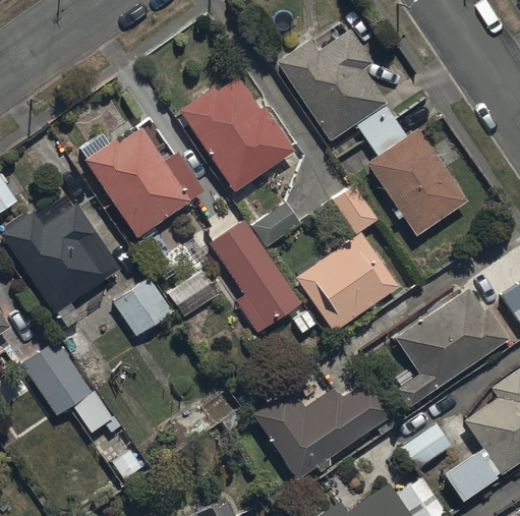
[(279,61),(330,141),(354,126),(374,157),(367,161),(416,238),(468,202),(418,129),(408,136),(387,106),(389,105),(365,70),(376,64),(351,29),(319,51),(310,40),(279,61)]
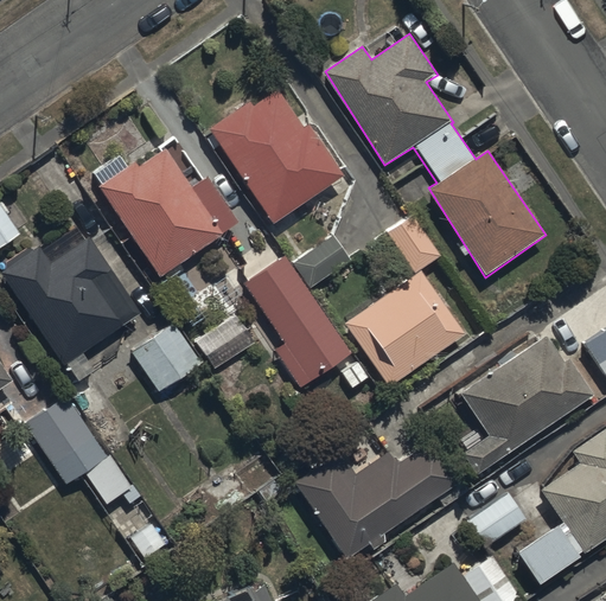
[(250,101),(211,128),(275,221),(344,172),(308,122),(304,127),(278,89),(254,106),(250,101)]
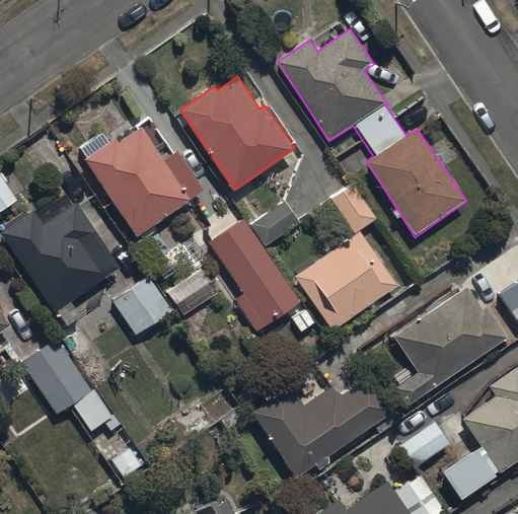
[(163,160),(141,127),(118,142),(116,139),(85,160),(137,235),(203,190),(176,151),(163,160)]
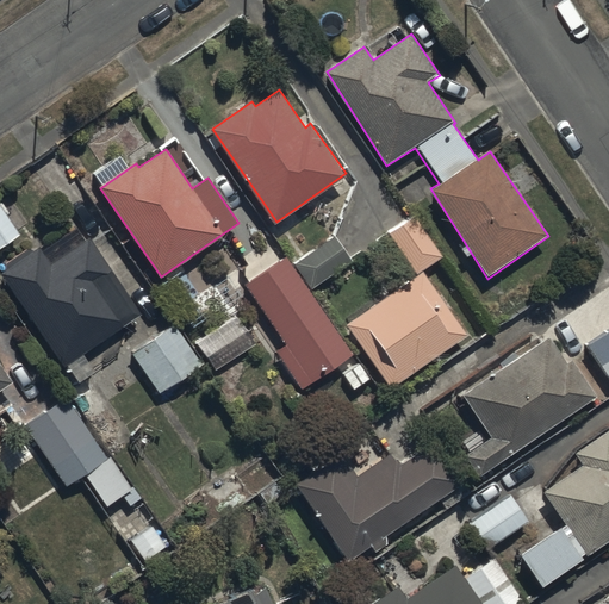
[(0,248),(22,235),(0,203),(0,248)]
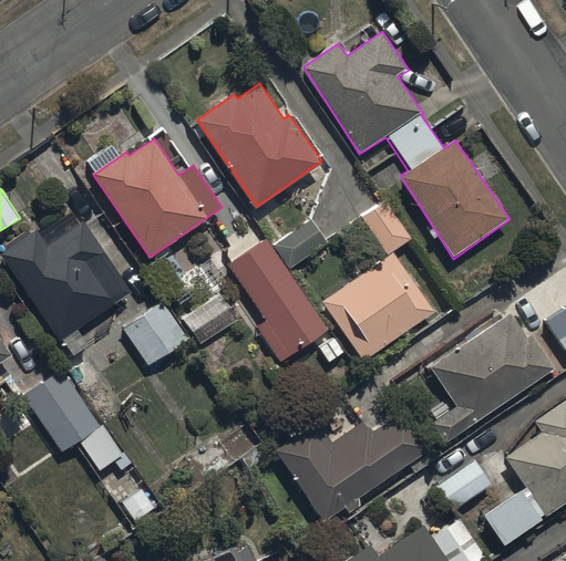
[(387,256),(392,252),(412,239),(386,203),(361,220),(387,256)]
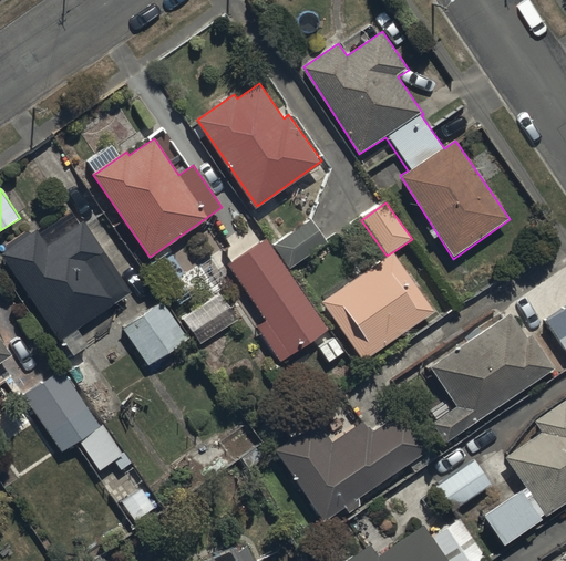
[(273,247),(289,271),(328,245),(311,220),(273,247)]
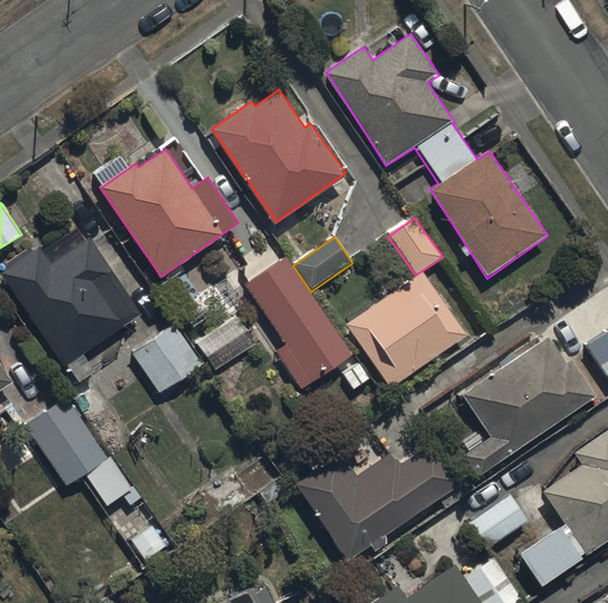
[(38,249),(0,275),(64,366),(140,313),(88,238),(50,264),(38,249)]
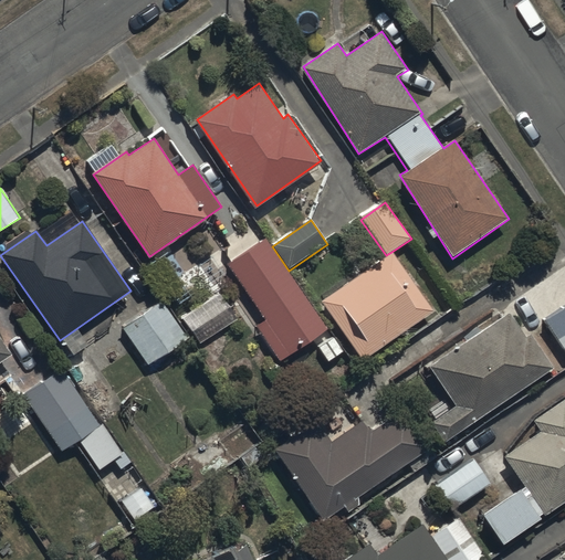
[(289,271),(272,246),(268,239),(228,265),(267,323),(257,329),(280,363),(328,330),(289,271)]
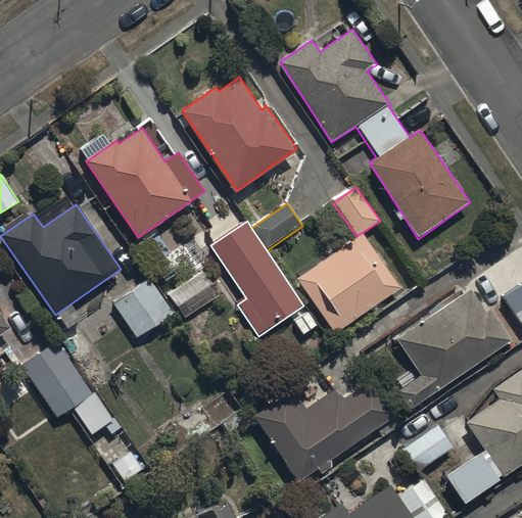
[(400,287),(357,236),(296,279),(335,334),(400,287)]
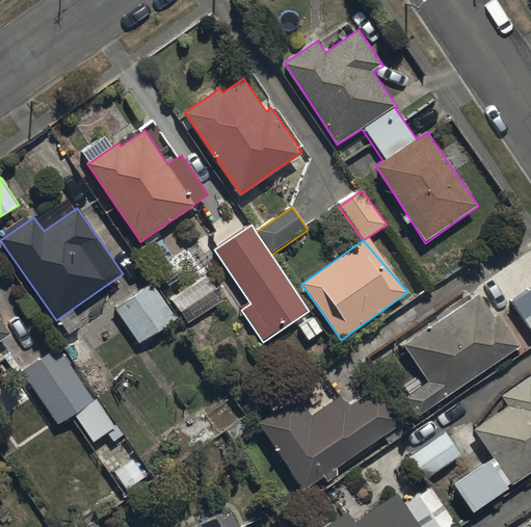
[(154,287),(116,312),(140,348),(178,323),(154,287)]
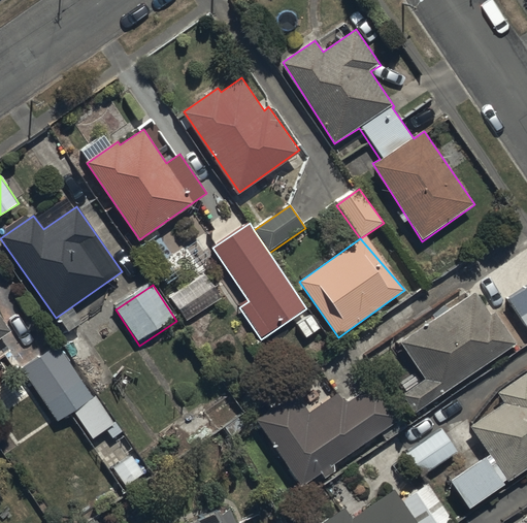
[(526,286),(507,300),(526,328),(526,286)]
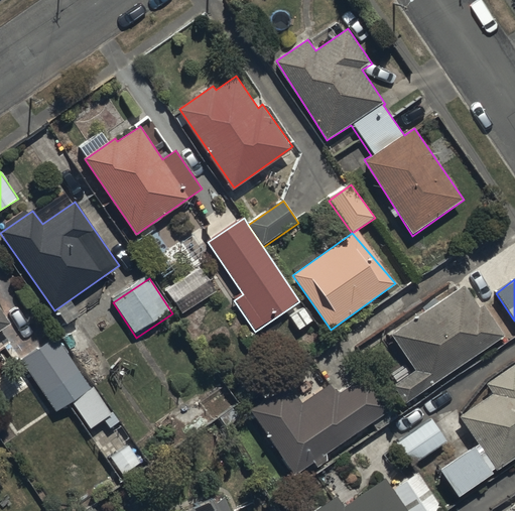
[(467,286),(391,334),(415,372),(393,386),(404,402),(506,338),(485,304),(480,307),(467,286)]
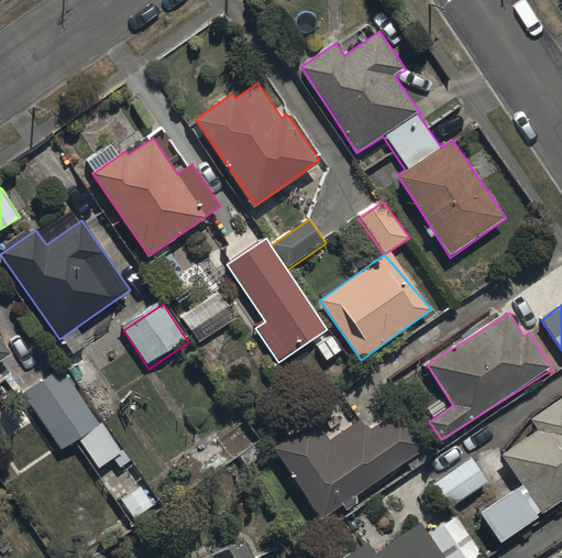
[(0,360),(11,353),(0,337),(0,360)]
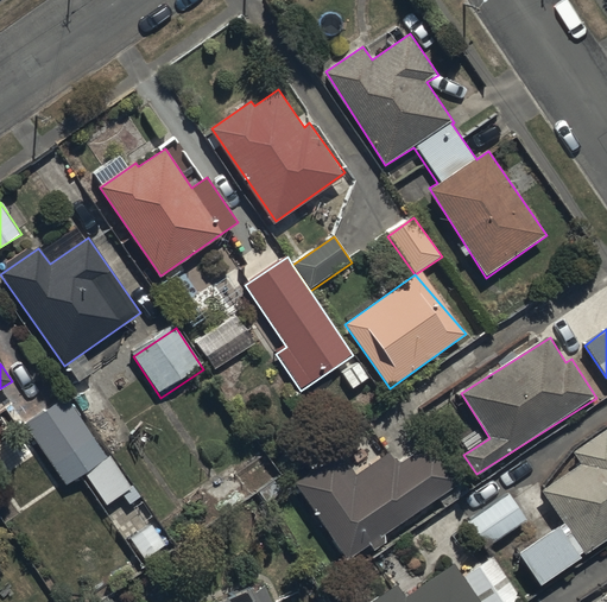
[(25,424),(65,488),(109,460),(69,397),(25,424)]
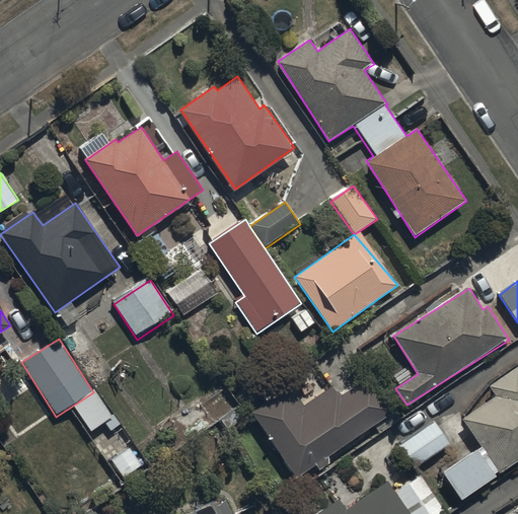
[(442,470),(461,499),(517,461),(517,365),(489,384),(496,395),(462,418),(481,445),(442,470)]
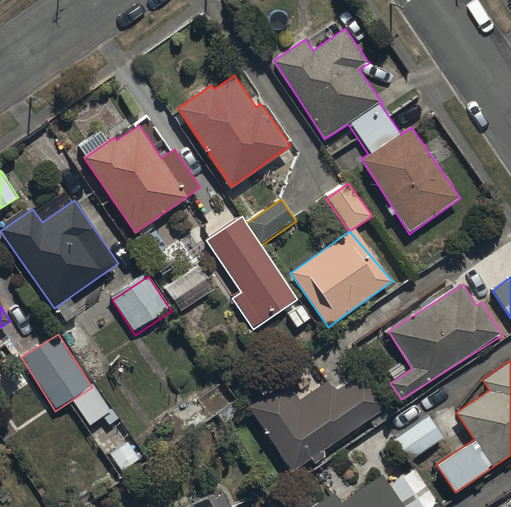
[(286,380),(248,406),(292,470),(310,458),(314,464),(326,456),(322,450),(390,404),(367,371),(334,393),(327,382),(300,400),(286,380)]
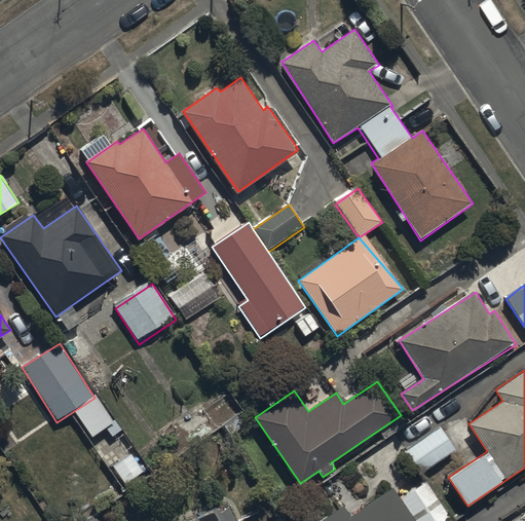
[(117,422),(89,439),(109,472),(113,470),(123,486),(143,475),(128,452),(134,449),(117,422)]
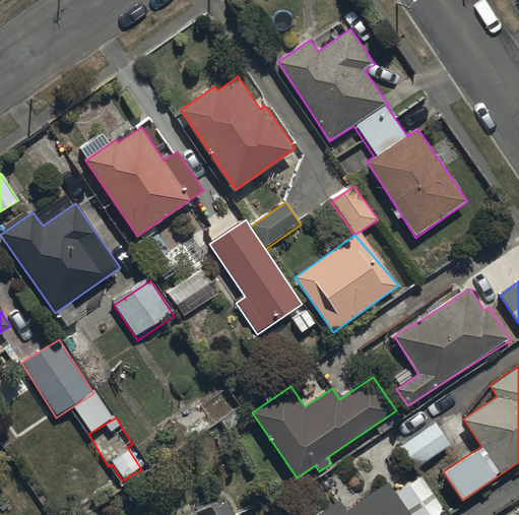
[(450,447),(434,423),(400,444),(416,469),(450,447)]
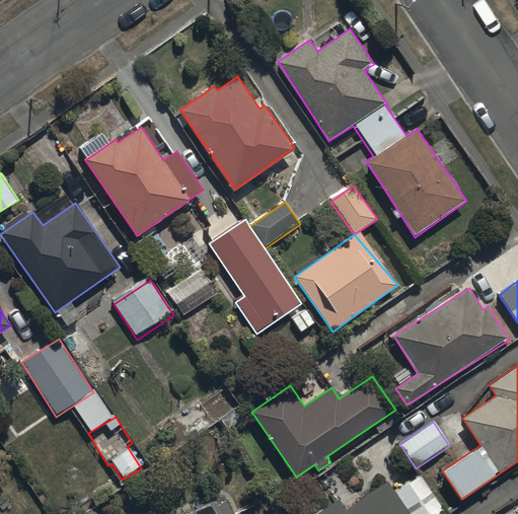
[(442,513),(444,512),(421,478),(395,495),(386,481),(372,490),(370,486),(357,495),(360,499),(345,509),(338,499),(315,513),(442,513)]
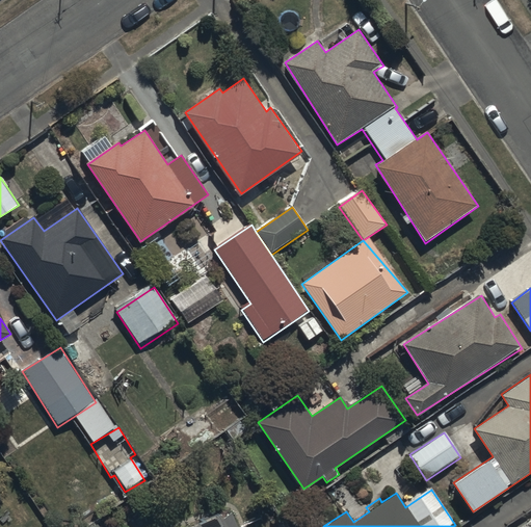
[(228,526),(220,510),(182,526),(228,526)]
